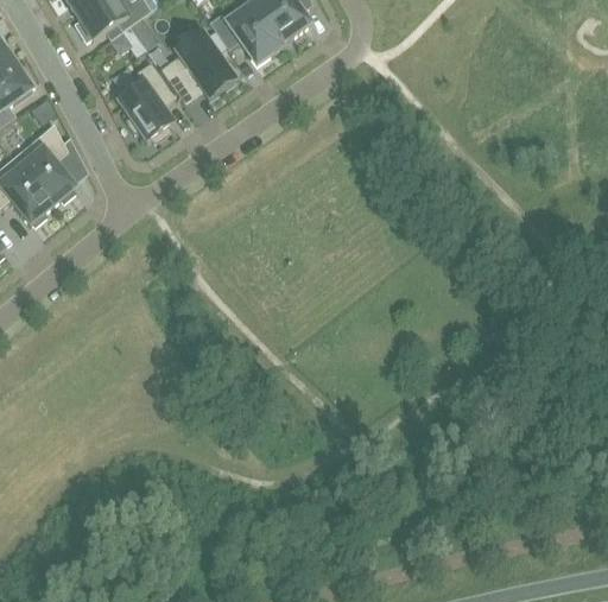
[(67,0),(76,14),(97,0),(67,0)]
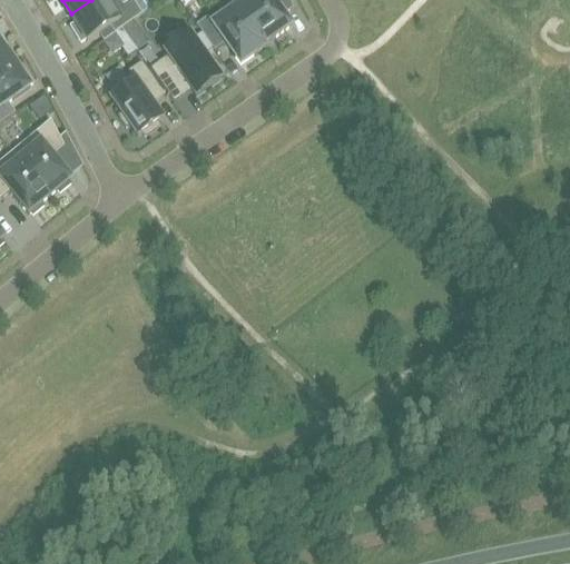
[(86,38),(109,23),(115,30),(121,26),(141,11),(135,0),(126,0),(123,2),(121,0),(91,0),(71,13),(86,38)]
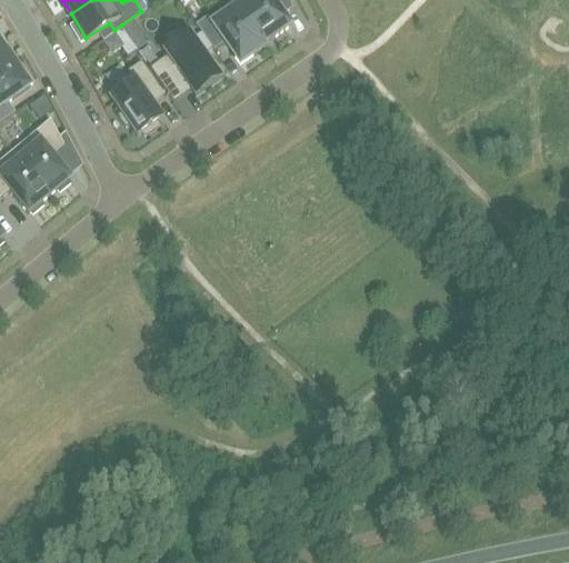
[(240,61),(263,44),(265,44),(263,42),(265,41),(236,0),(232,2),(210,17),(208,13),(196,21),(213,48),(225,40),(240,61)]
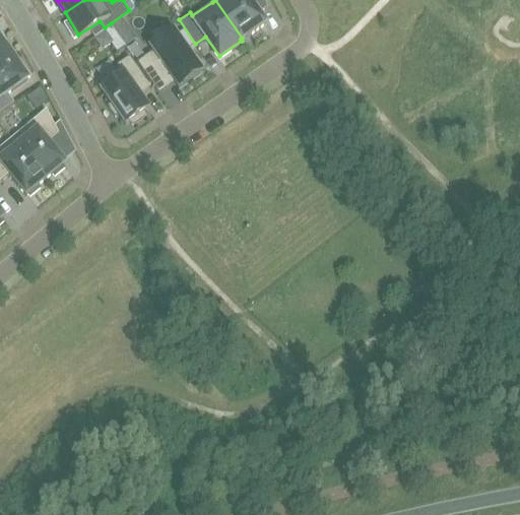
[(211,0),(212,2),(215,0),(242,38),(265,21),(258,11),(267,4),(265,0),(211,0)]
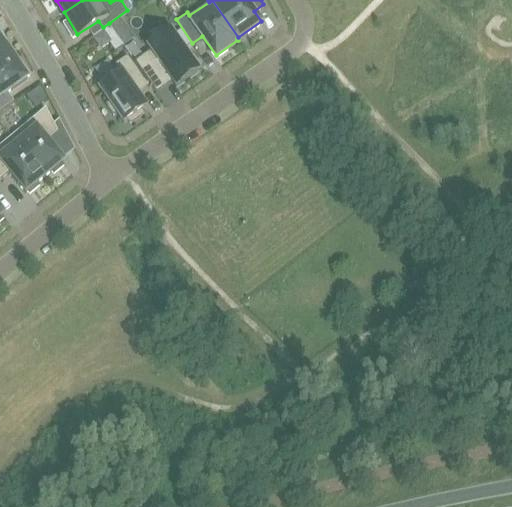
[(115,48),(123,42),(109,23),(103,27),(110,38),(109,39),(115,48)]
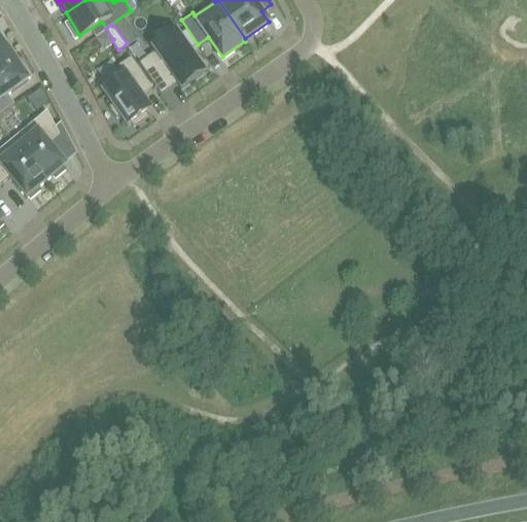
[(152,45),(154,48),(138,60),(157,88),(174,75),(181,85),(204,70),(175,29),(152,45)]
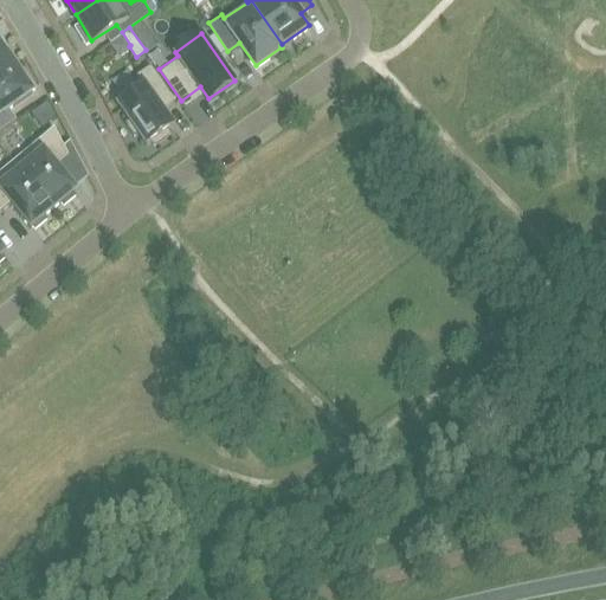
[(0,34),(0,71),(13,63),(6,52),(11,50),(0,34)]
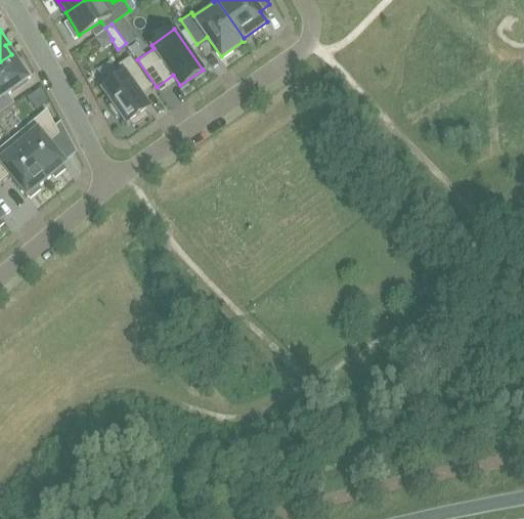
[(28,77),(27,76),(31,74),(22,60),(17,62),(11,54),(0,61),(0,110),(14,101),(7,91),(28,77)]
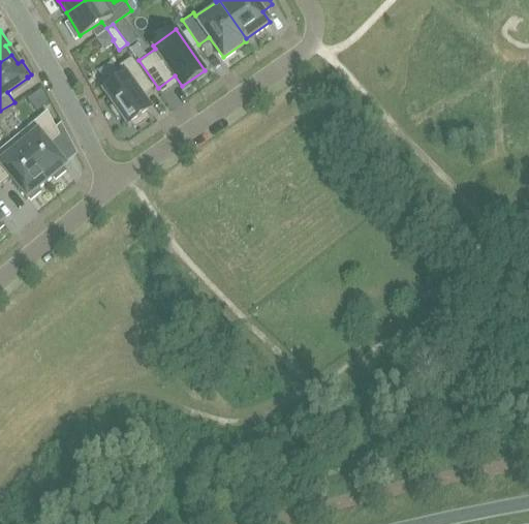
[(119,63),(121,66),(98,82),(113,102),(110,105),(117,116),(120,114),(127,124),(131,121),(134,124),(149,114),(147,111),(151,108),(141,93),(135,86),(147,78),(131,55),(119,63)]
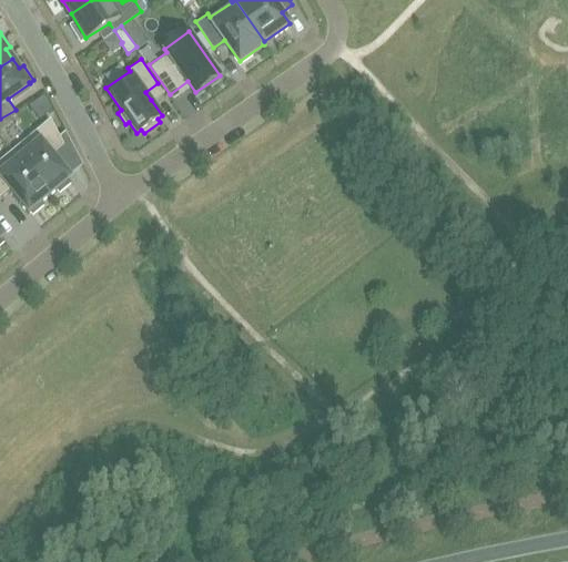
[(44,92),(28,104),(39,118),(52,108),(44,92)]
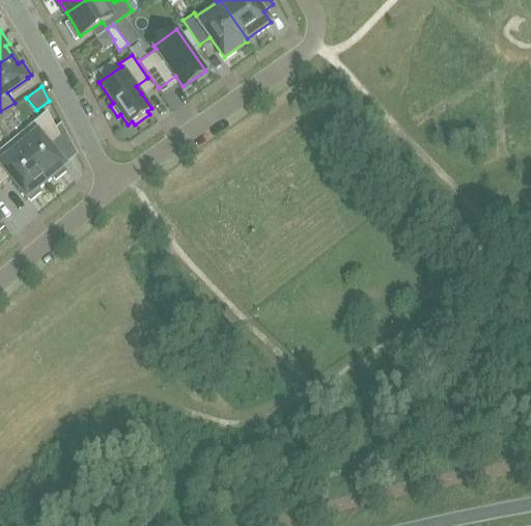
[(66,168),(64,166),(65,164),(48,143),(59,134),(47,109),(11,138),(46,181),(53,174),(55,177),(66,168)]
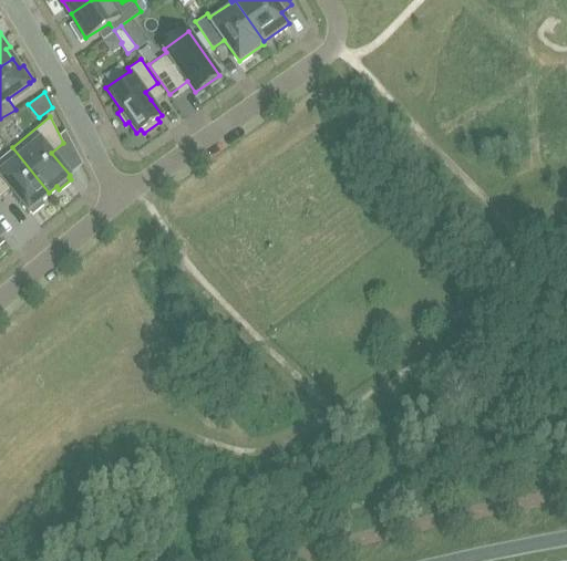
[(12,147),(0,157),(0,194),(9,187),(28,210),(30,208),(32,211),(44,201),(41,199),(49,193),(12,147)]
